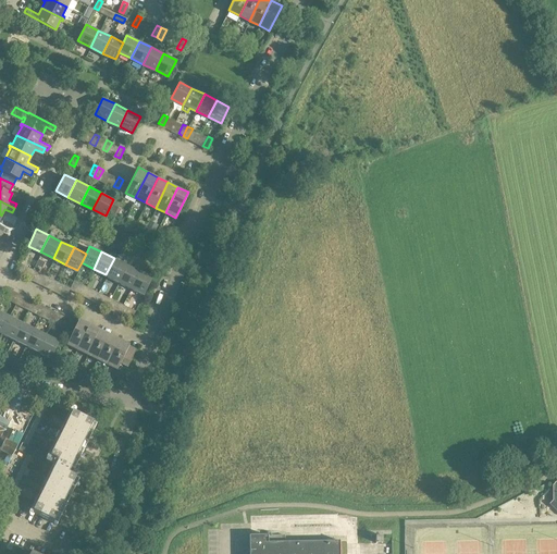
[(126,265),(114,258),(106,274),(119,281),(126,265)]
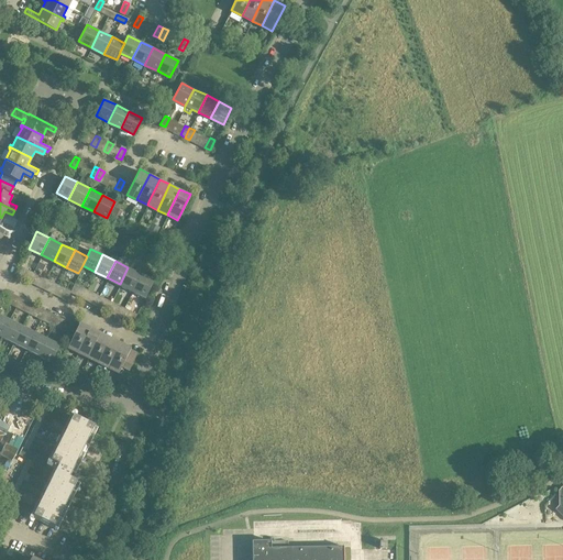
[(120,284),(132,291),(141,273),(128,267),(120,284)]
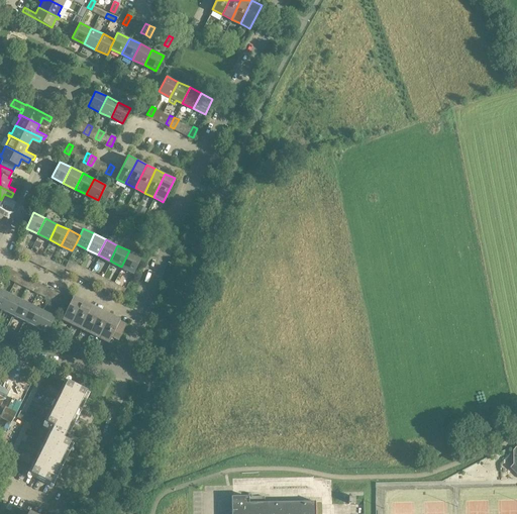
[(26,258),(30,248),(26,246),(21,255),(26,258)]
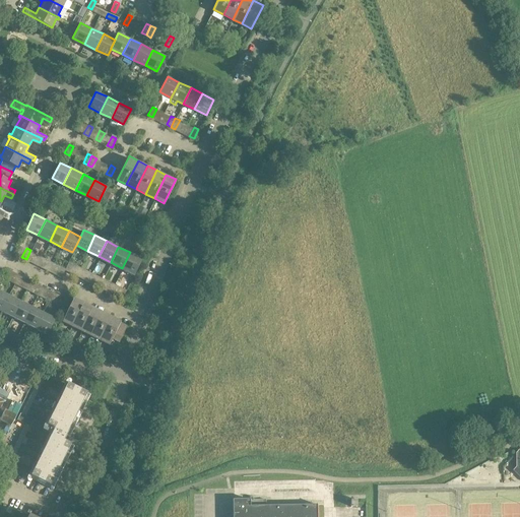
[(141,258),(130,252),(122,268),(133,273),(141,258)]
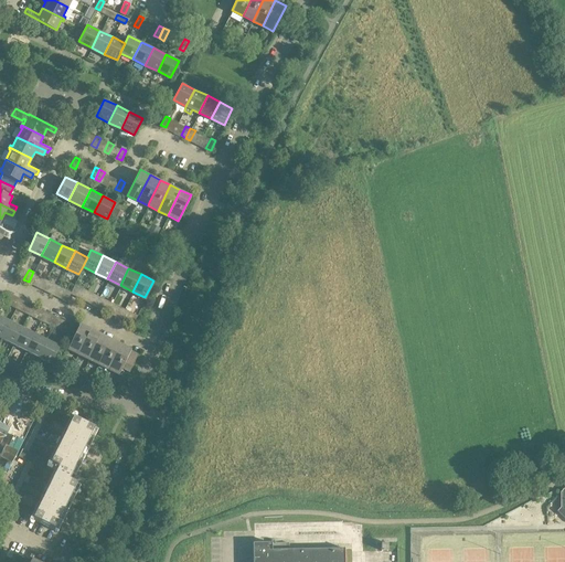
[(41,275),(36,285),(41,287),(45,278),(41,275)]
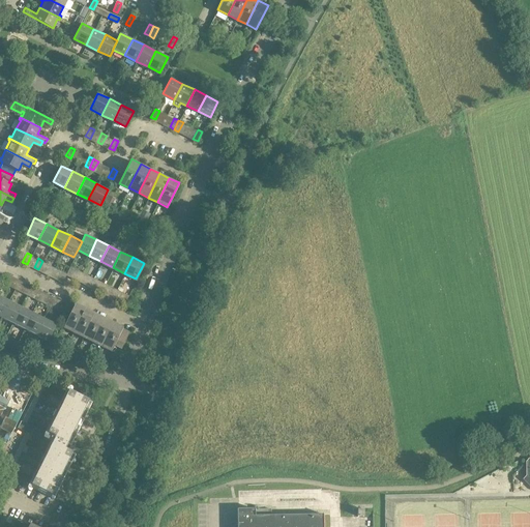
[(55,266),(50,264),(46,273),(50,275),(55,266)]
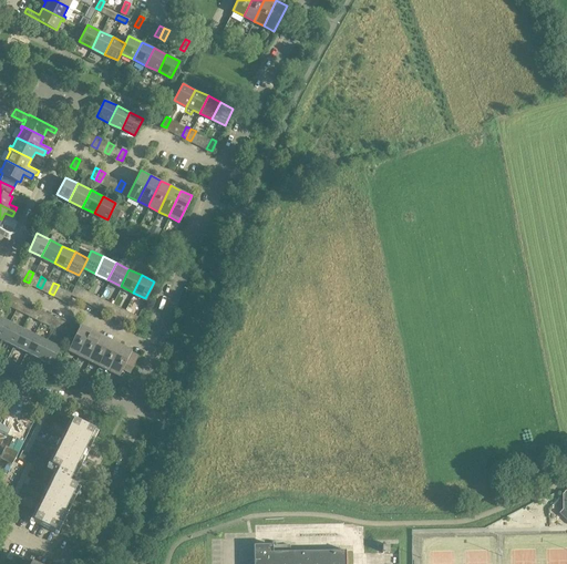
[(88,289),(82,287),(78,297),(82,299),(88,289)]
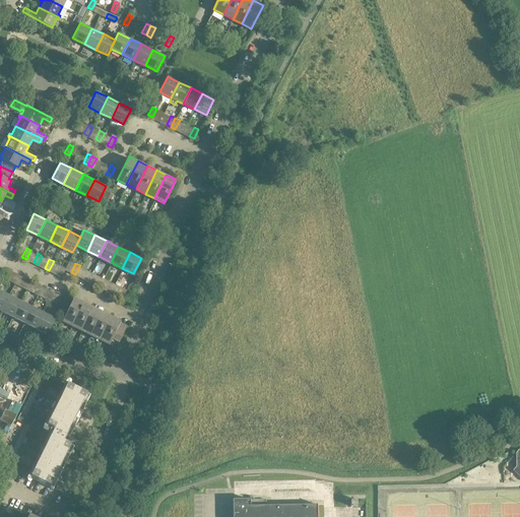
[(61,265),(56,273),(61,276),(65,267),(61,265)]
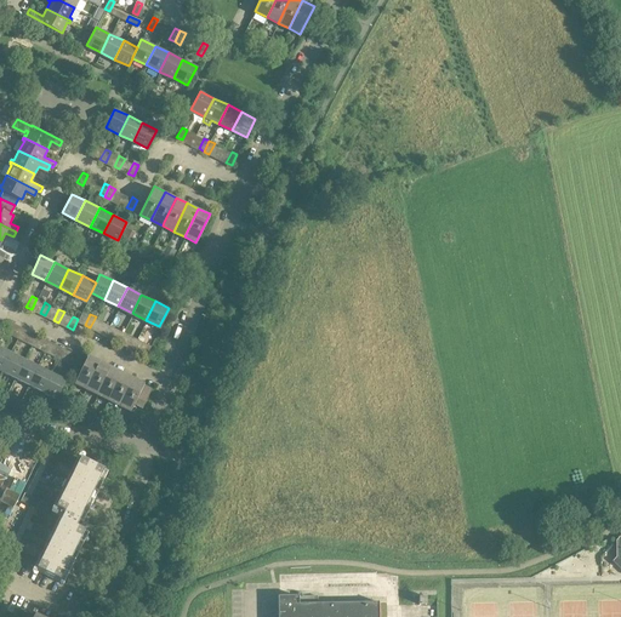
[(9,319),(4,330),(9,332),(15,323),(9,319)]
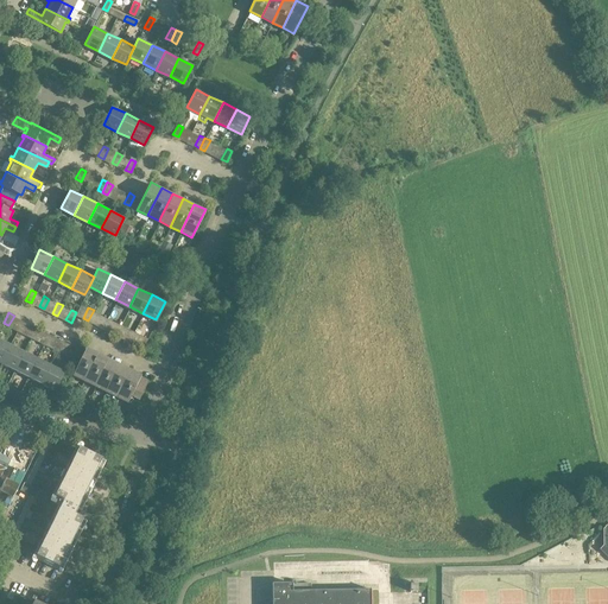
[(107,317),(102,315),(96,325),(102,328),(107,317)]
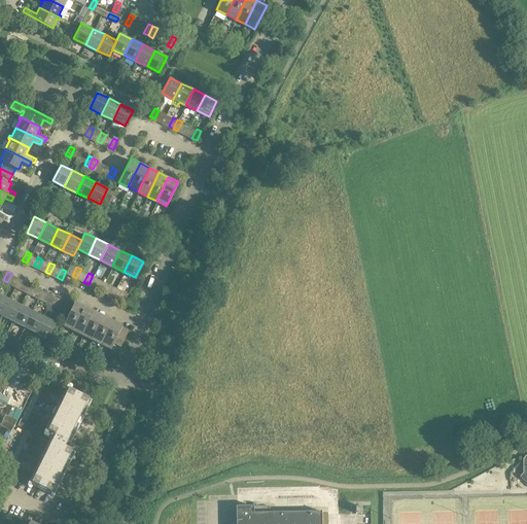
[(14,286),(20,288),(24,279),(19,277),(14,286)]
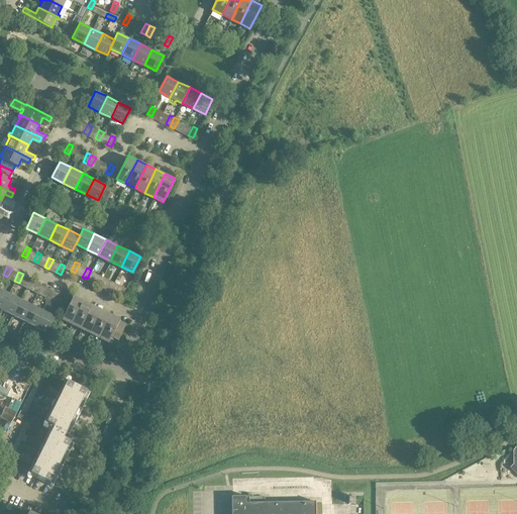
[(98,285),(102,276),(98,274),(93,282),(98,285)]
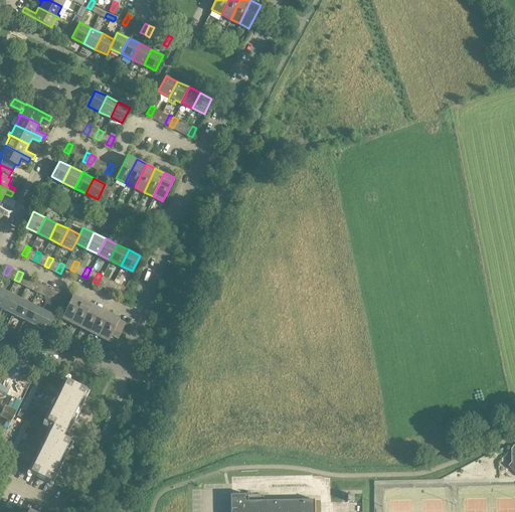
[(26,285),(30,287),(34,279),(30,277),(26,285)]
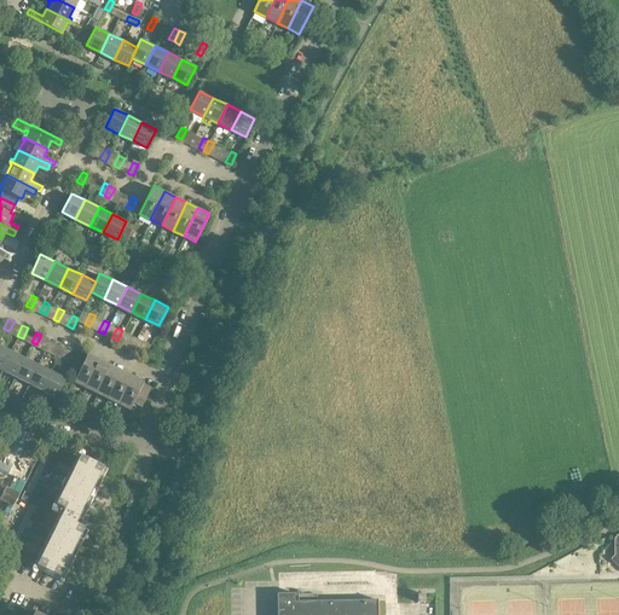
[(137,336),(131,334),(125,344),(131,347),(137,336)]
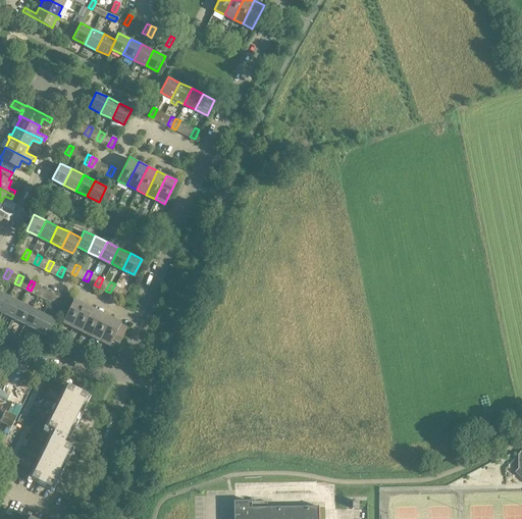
[(46,288),(42,286),(38,295),(42,297),(46,288)]
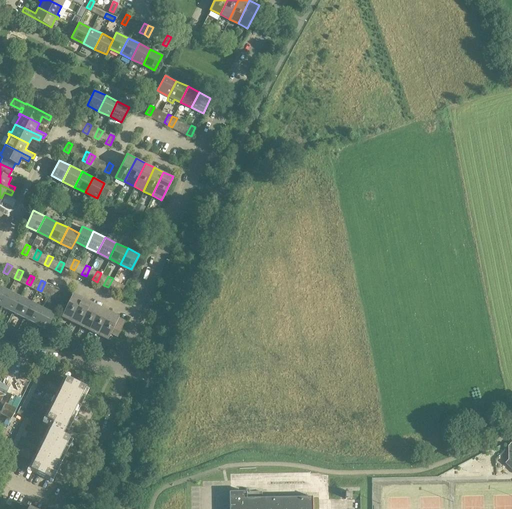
[(124,284),(120,282),(115,291),(120,293),(124,284)]
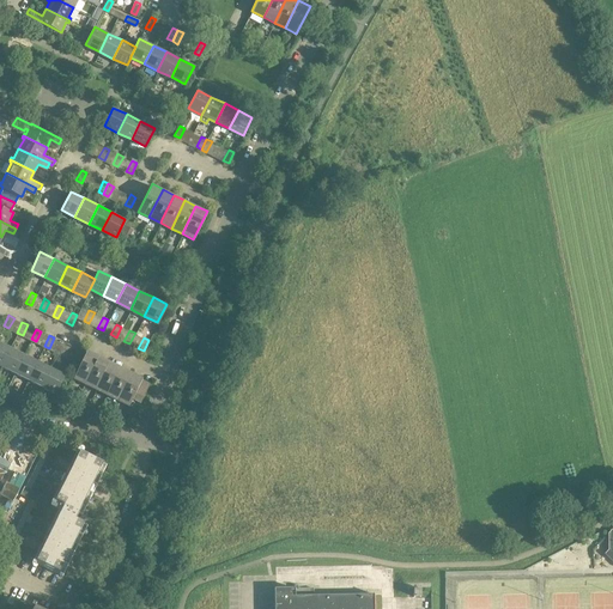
[(0,364),(1,365),(10,347),(0,341),(0,364)]
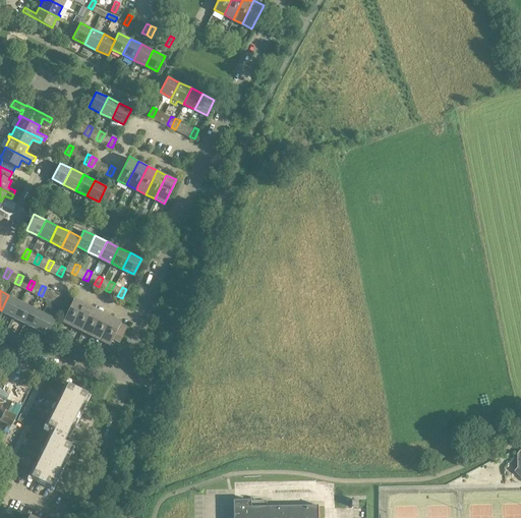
[(49,311),(58,293),(53,291),(44,309),(49,311)]
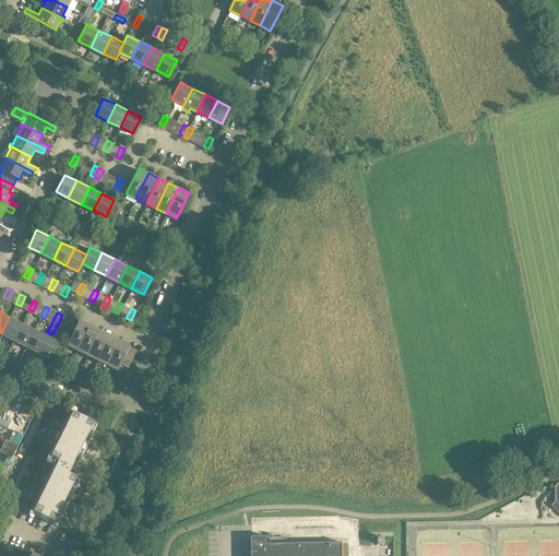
[(22,322),(9,317),(1,333),(13,340),(22,322)]
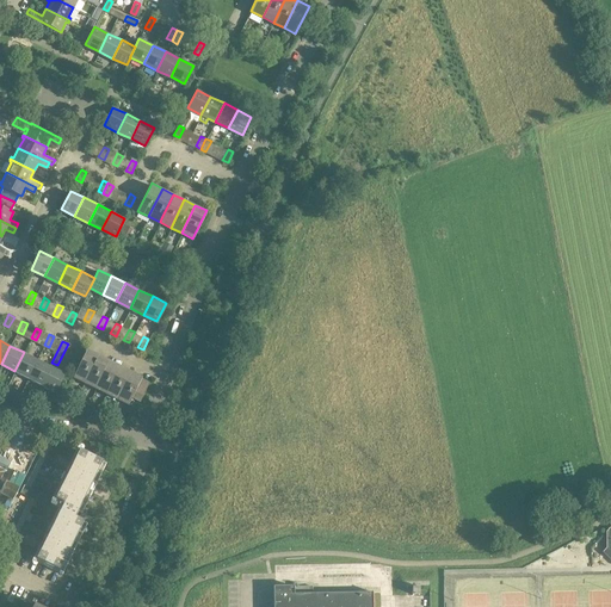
[(87,348),(73,377),(84,383),(98,354),(87,348)]
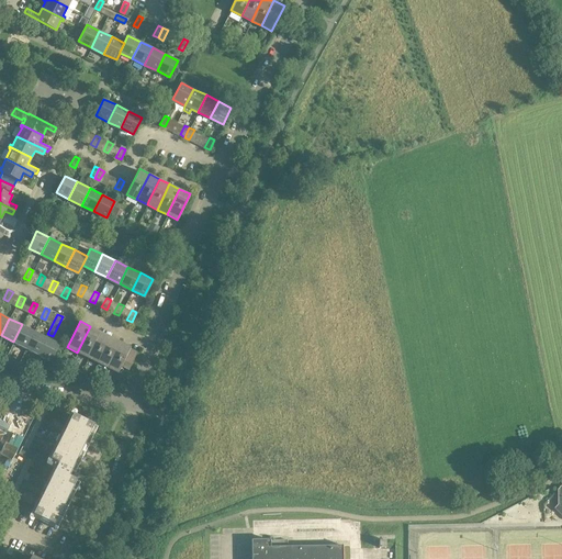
[(34,331),(22,324),(13,342),(25,347),(34,331)]
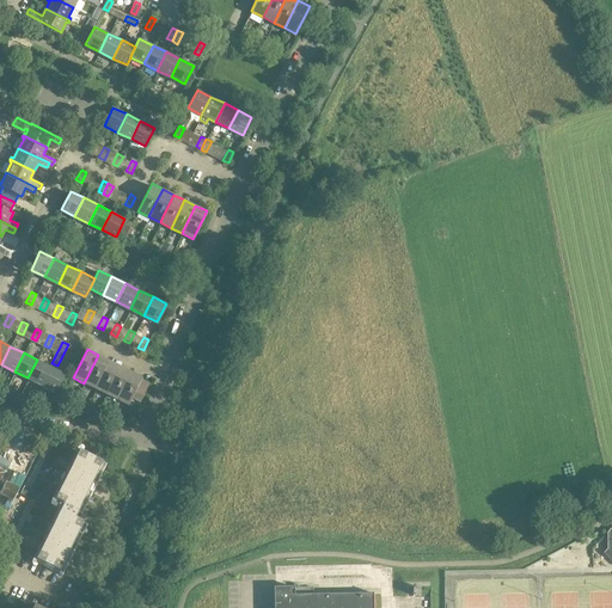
[(98,355),(84,384),(96,388),(109,361),(98,355)]
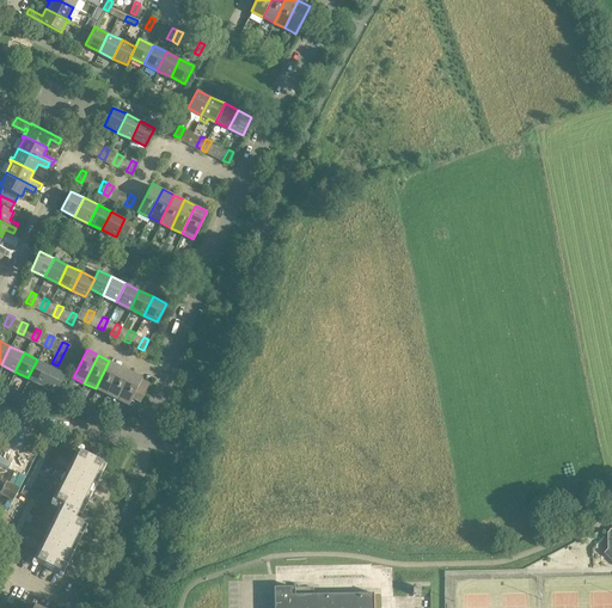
[(50,367),(37,360),(28,378),(42,385),(50,367)]
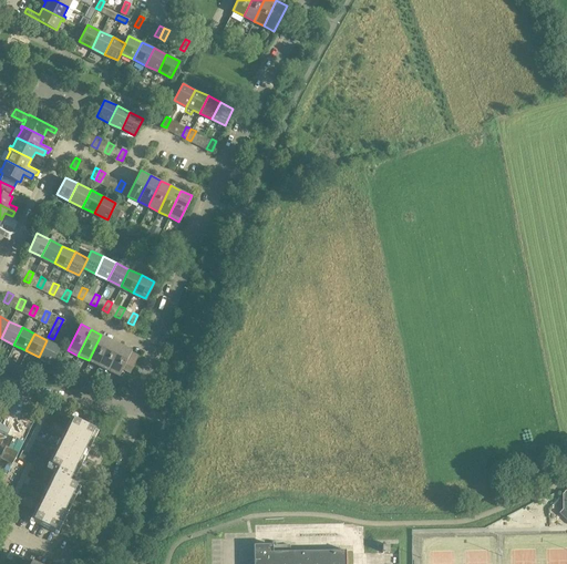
[(101,335),(89,360),(99,366),(105,351),(111,339),(101,335)]
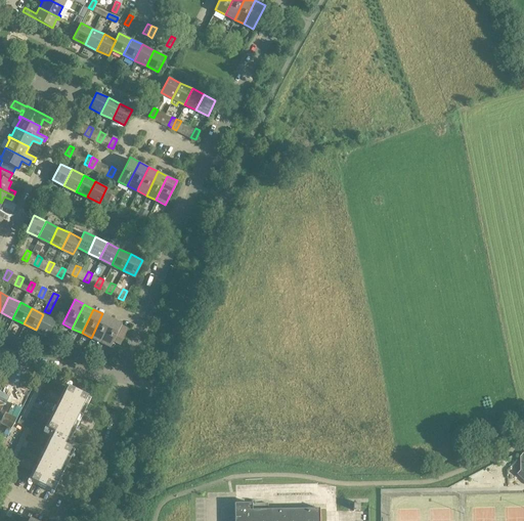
[(97,324),(91,338),(100,342),(112,318),(102,313),(97,324)]
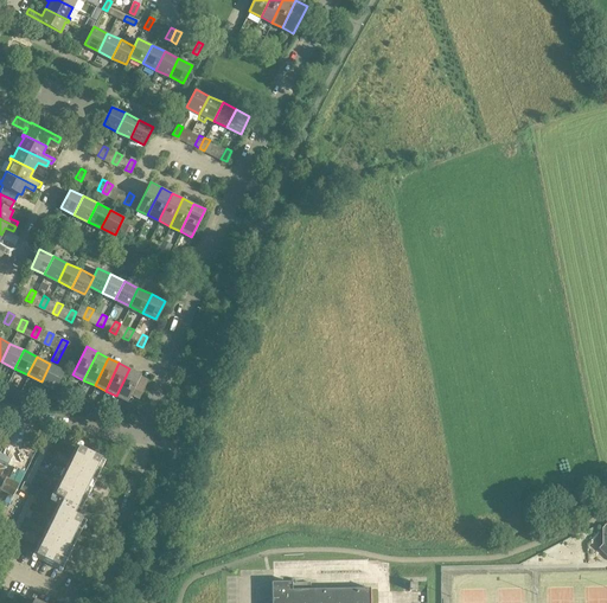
[(64,370),(50,364),(42,382),(55,389),(64,370)]
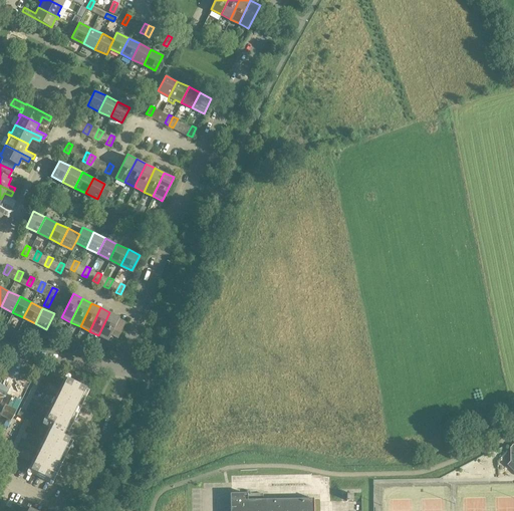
[(107,340),(111,332),(117,335),(117,336),(125,320),(109,312),(98,335),(107,340)]
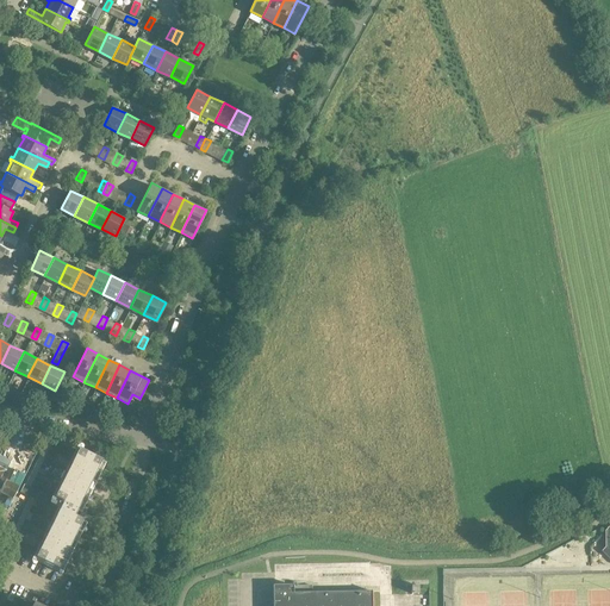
[(82,511),(106,462),(76,448),(53,497),(61,500),(33,556),(62,572),(91,514),(82,511)]
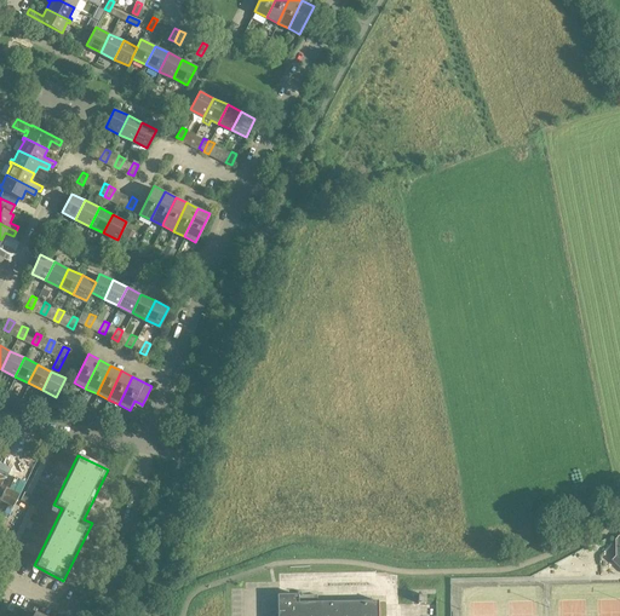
[(317,593),(277,593),(276,615),(379,615),(379,599),(378,599),(317,600),(317,593)]
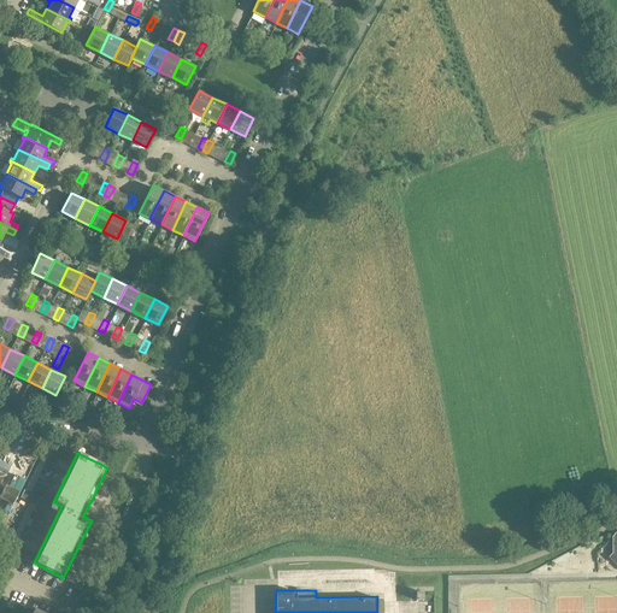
[(435,599),(419,600),(419,612),(432,612),(432,611),(436,611),(435,599)]
